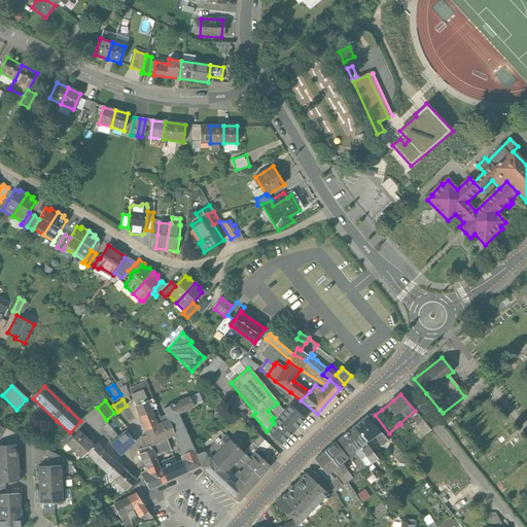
[(127,406),(120,410),(124,415),(129,422),(139,415),(135,406),(133,400),(127,406)]
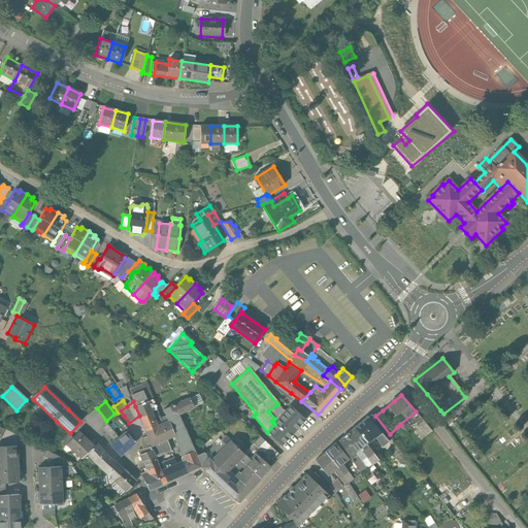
[(157,427),(147,402),(135,406),(139,416),(147,437),(152,447),(174,437),(168,423),(162,425),(157,427)]
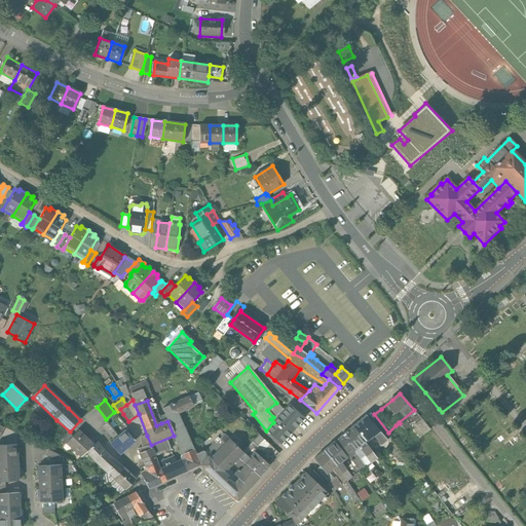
[(266,430),(279,444),(303,417),(289,405),(273,422),(266,430)]
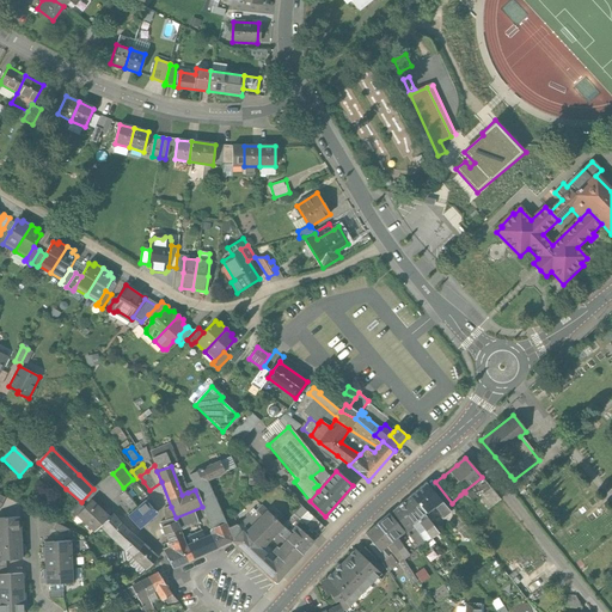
[(204,477),(191,483),(194,488),(206,481),(204,477)]
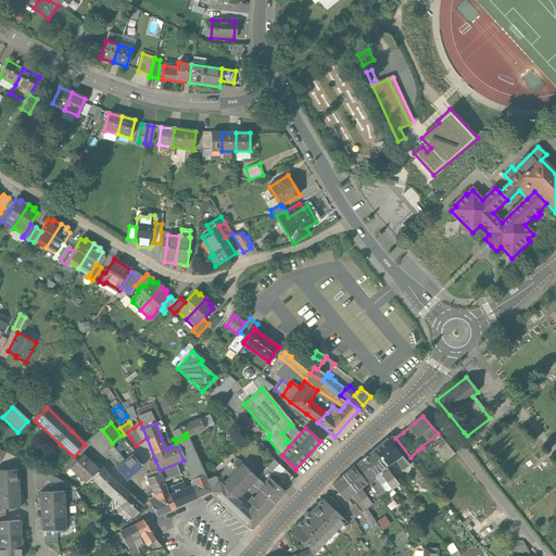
[(187,437),(176,443),(184,460),(192,481),(204,475),(187,437)]
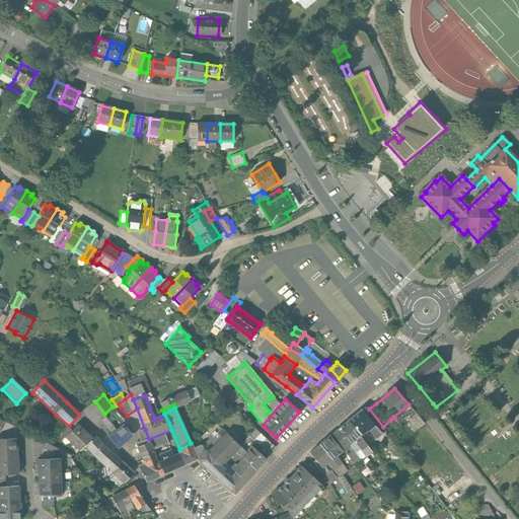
[(361,410),(348,421),(359,435),(368,428),(371,431),(370,432),(375,439),(381,434),(361,410)]
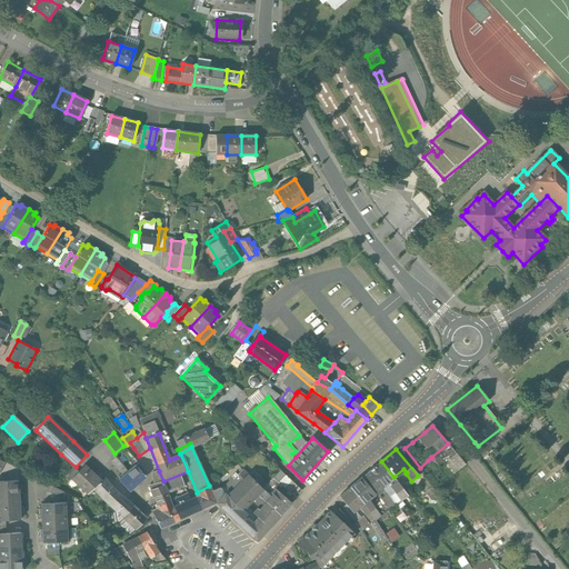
[(436,457),(433,459),(432,458),(428,460),(436,470),(442,466),(440,462),(436,457)]
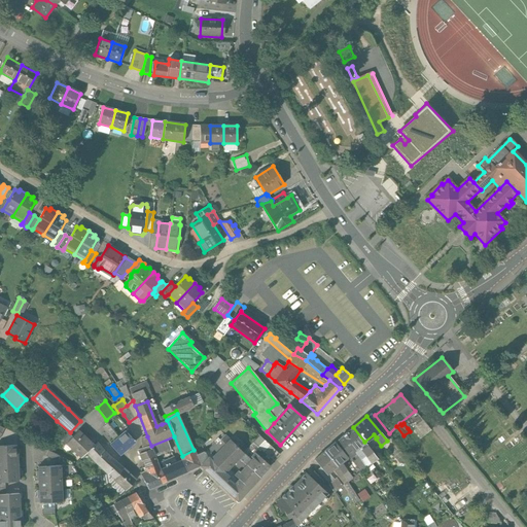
[(364,442),(353,427),(338,441),(349,457),(355,453),(353,451),(360,446),(362,448),(360,450),(371,464),(377,459),(364,442)]
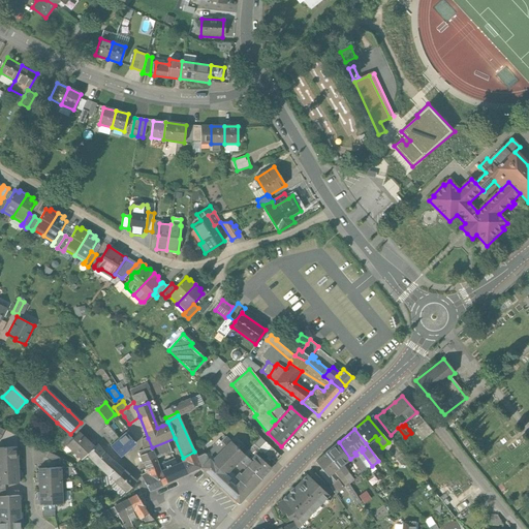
[(118,438),(111,430),(105,433),(114,441),(118,438)]
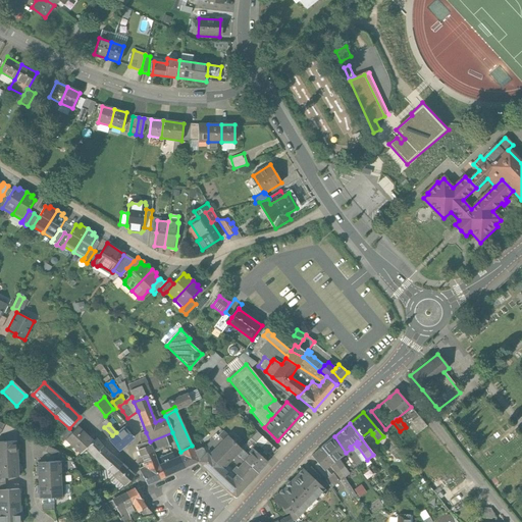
[(72,432),(65,439),(65,440),(81,454),(86,449),(94,441),(79,426),(72,432)]
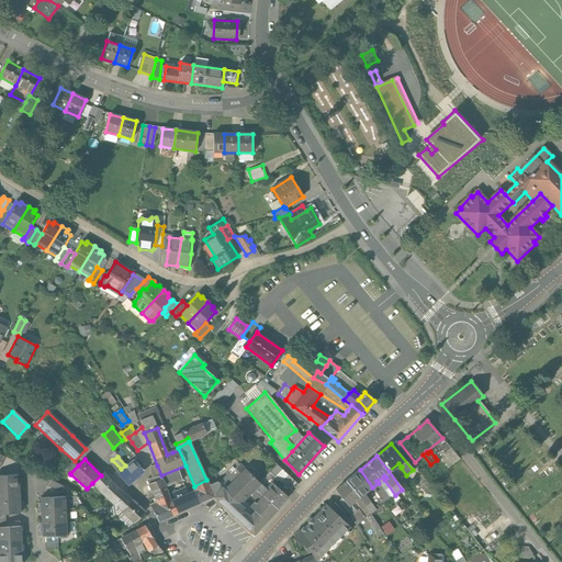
[(74,461),(64,470),(69,475),(70,474),(70,473),(78,465),(74,461)]
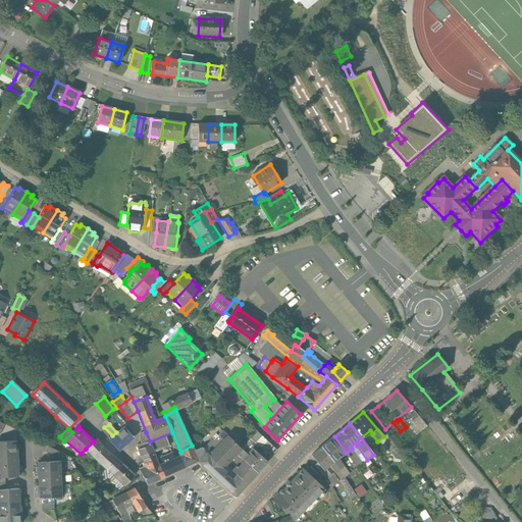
[(124,428),(109,441),(118,452),(134,438),(133,437),(135,435),(131,430),(128,432),(124,428)]
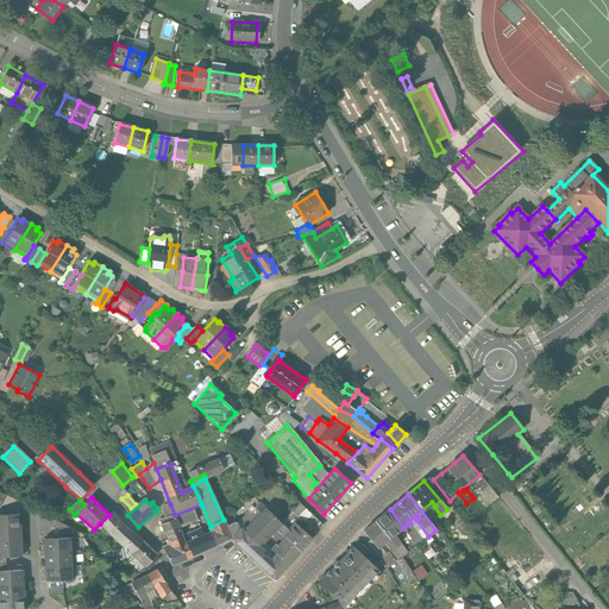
[(259,503),(249,513),(252,516),(250,520),(252,521),(265,509),(259,503)]
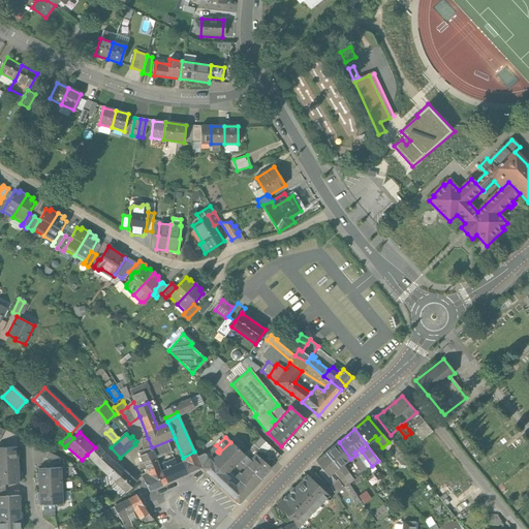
[(260,437),(252,445),(257,449),(265,442),(260,437)]
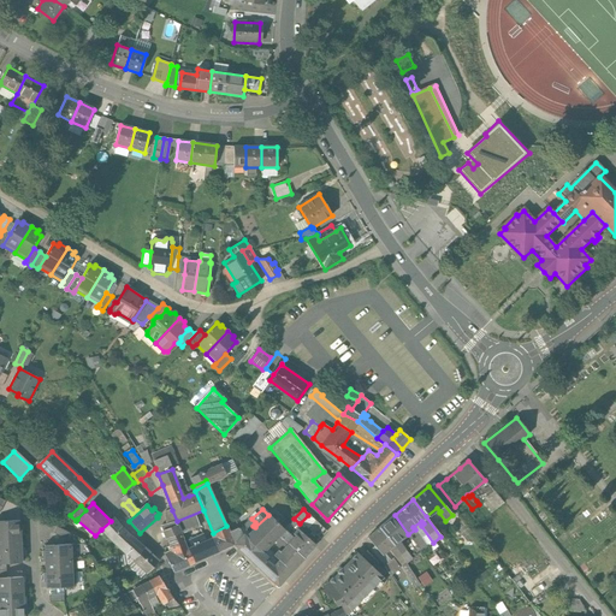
[(172,510),(165,513),(166,525),(175,521),(177,521),(172,510)]
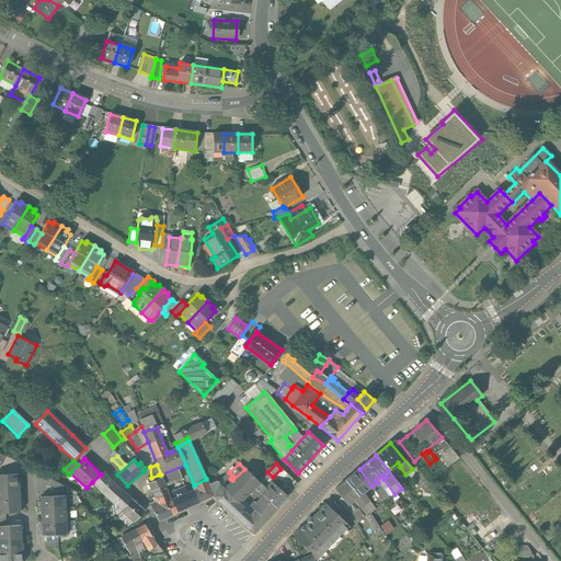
[(430,477),(422,467),(418,470),(421,473),(425,480),(430,477)]
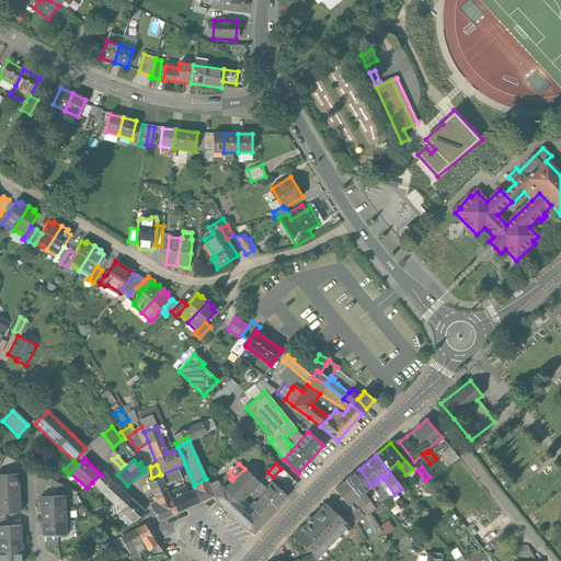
[(232,480),(224,489),(221,488),(220,488),(213,496),(229,512),(238,503),(248,493),(253,488),(259,482),(244,469),(232,480)]
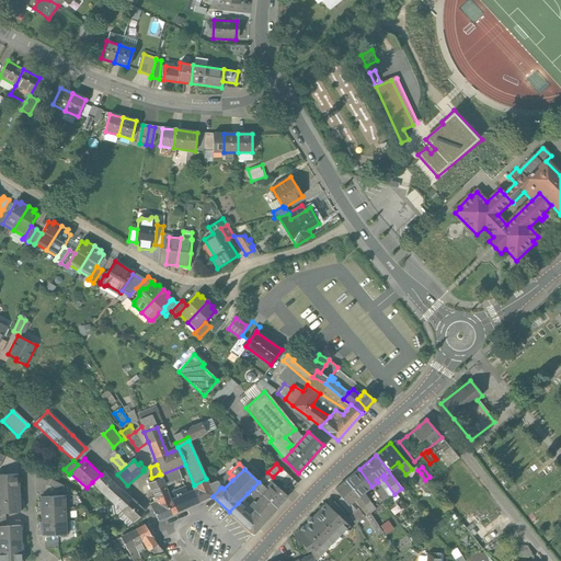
[(112,481),(103,472),(101,474),(92,482),(111,501),(122,490),(112,481)]
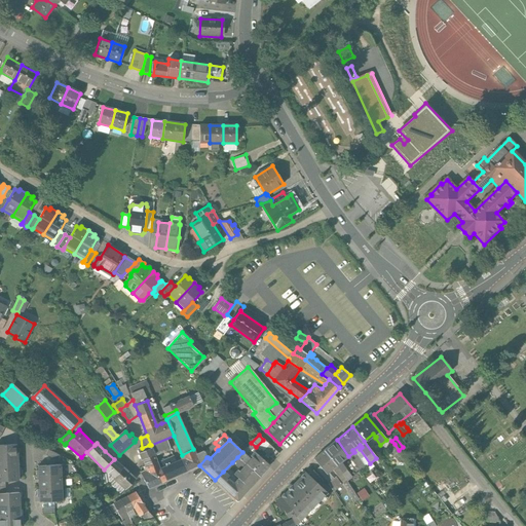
[(345,456),(333,443),(324,451),(336,465),(341,473),(343,471),(345,470),(343,466),(340,461),(345,456)]
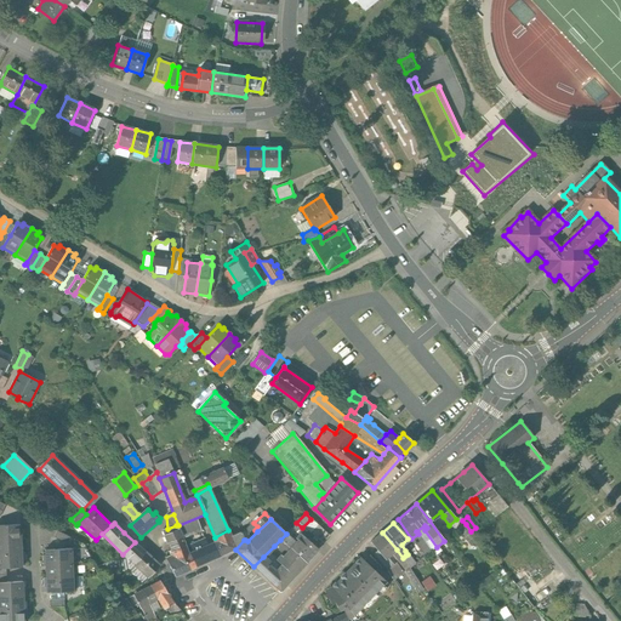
[(318,524),(311,533),(323,543),(330,536),(318,524)]
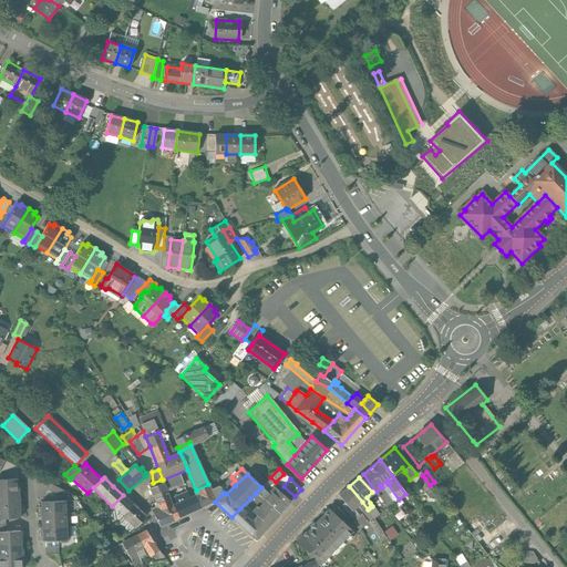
[(430,485),(425,478),(419,484),(429,498),(436,493),(430,485)]
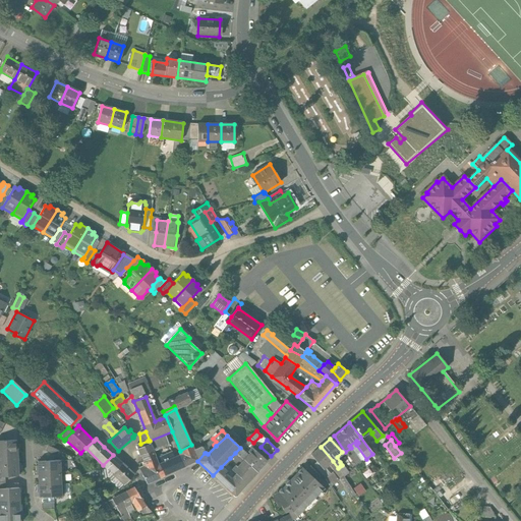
[(17,441),(0,441),(0,453),(17,453),(19,453),(19,445),(17,445),(17,441)]
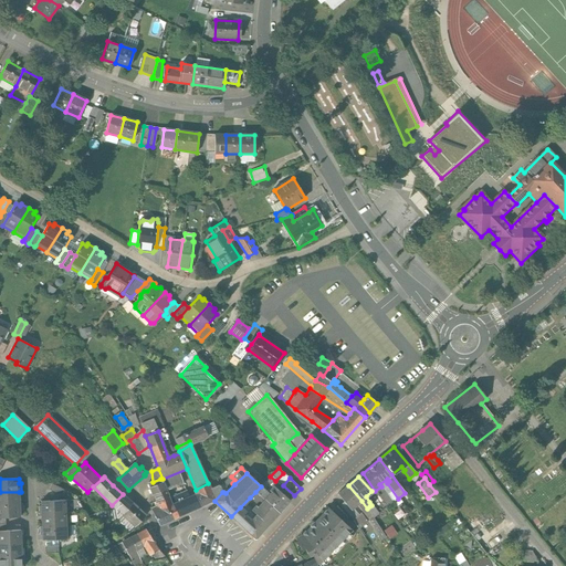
[(169,498),(160,479),(153,482),(155,486),(150,489),(156,502),(169,498)]
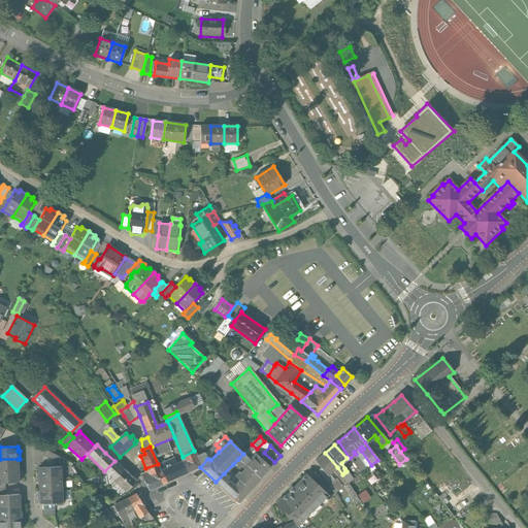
[(194,451),(183,457),(182,460),(183,462),(187,473),(200,467),(207,459),(205,453),(196,457),(194,451)]
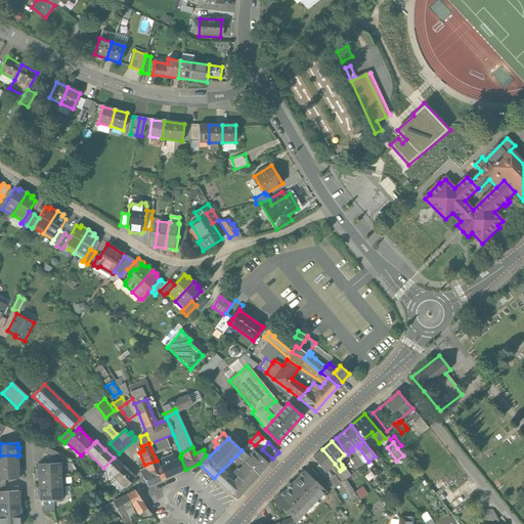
[(59,453),(48,448),(45,453),(56,460),(59,453)]
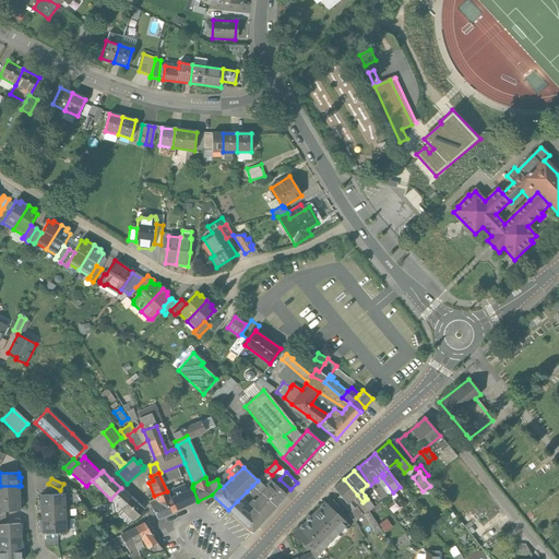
[(357,495),(344,479),(333,488),(342,498),(346,503),(348,501),(353,498),(359,504),(363,502),(357,495)]
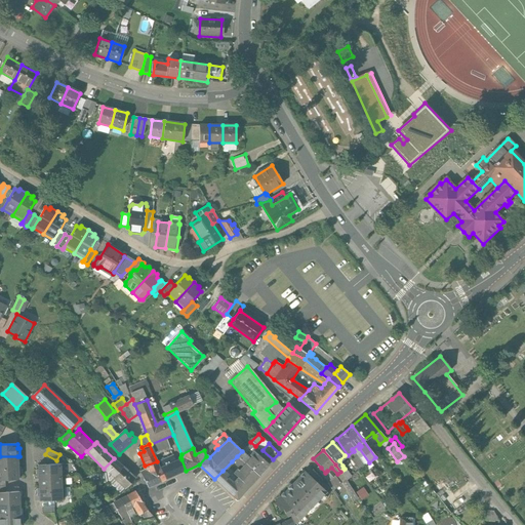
[(254,451),(250,455),(251,456),(250,458),(242,451),(237,456),(258,476),(269,465),(254,451)]
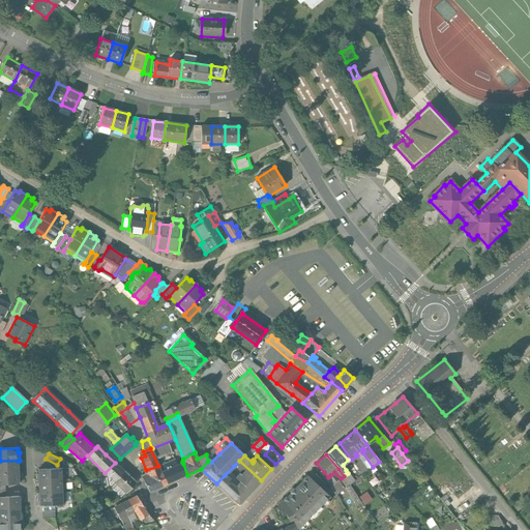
[(18,461),(0,461),(0,472),(18,472),(19,472),(18,461)]
